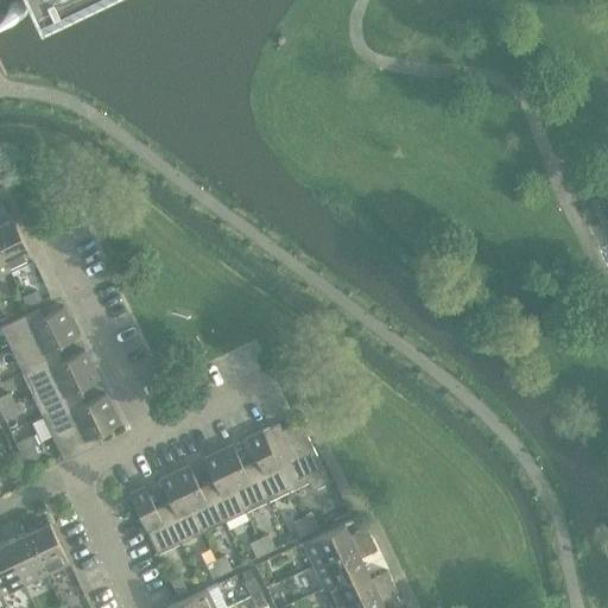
[(607,190),(591,198),(602,221),(607,217),(607,190)]
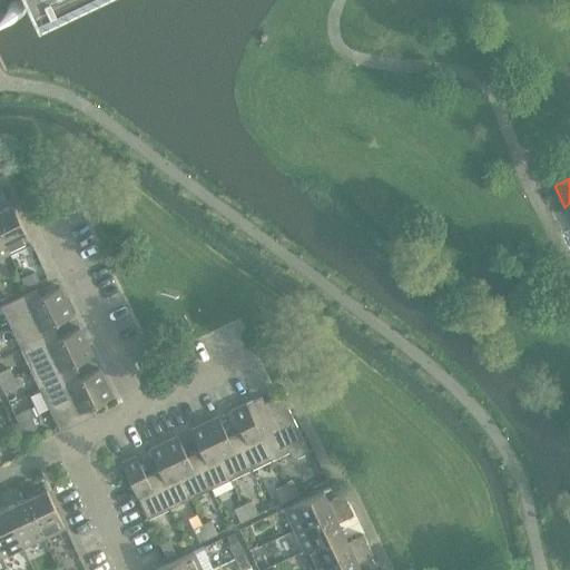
[(0,206),(0,234),(9,254),(31,243),(12,205),(1,209),(0,206)]
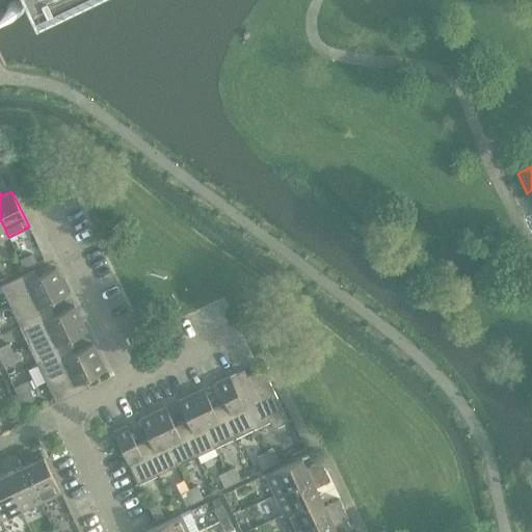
[(0,240),(8,237),(0,218),(0,240)]
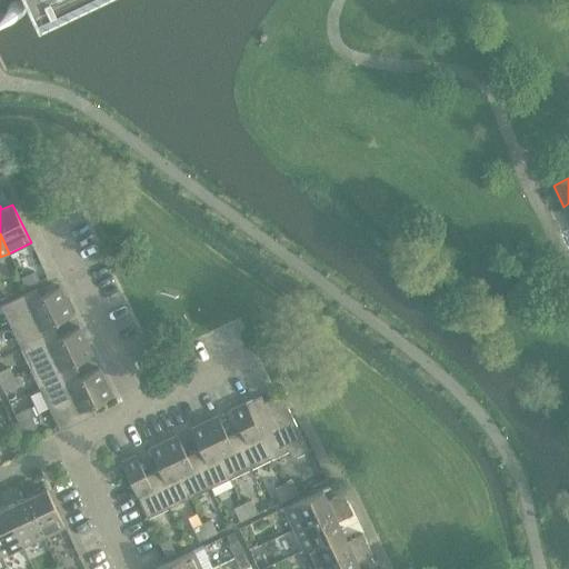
[(35,272),(22,278),(26,286),(38,280),(35,272)]
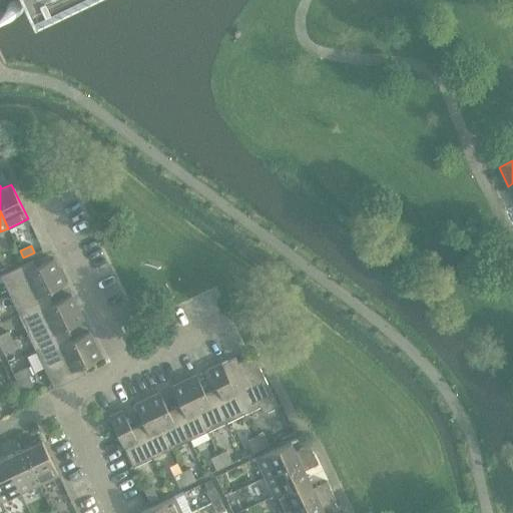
[(1,276),(10,295),(60,271),(54,259),(35,268),(32,261),(1,276)]
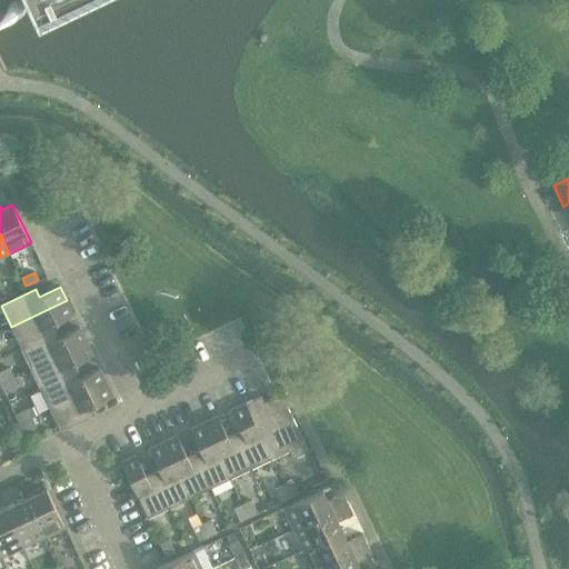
[(67,300),(11,327),(21,348),(56,331),(52,325),(73,315),(67,300)]
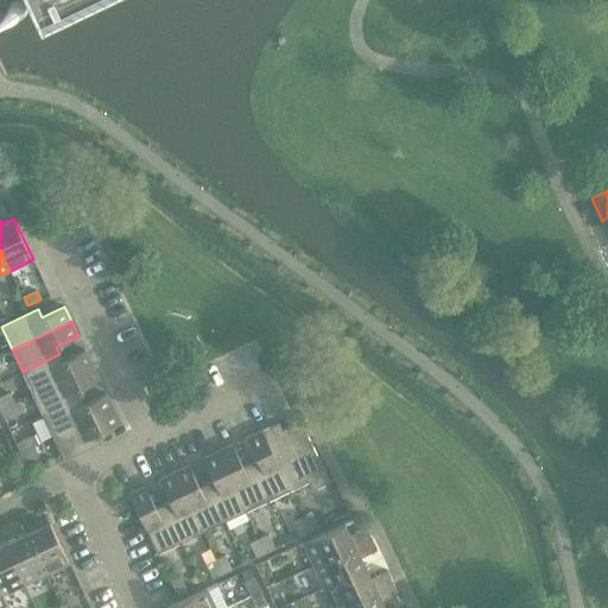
[(59,354),(23,372),(33,393),(93,365),(86,350),(63,361),(59,354)]
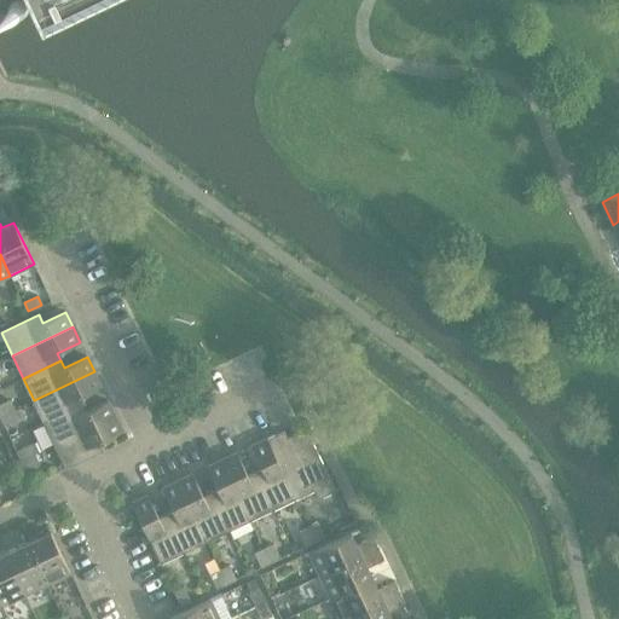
[(94,371),(34,400),(44,423),(82,405),(79,398),(102,387),(94,371)]
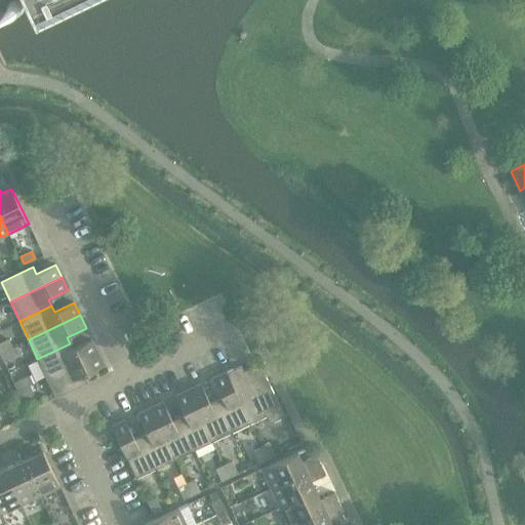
[(0,342),(0,353),(12,348),(8,339),(0,342)]
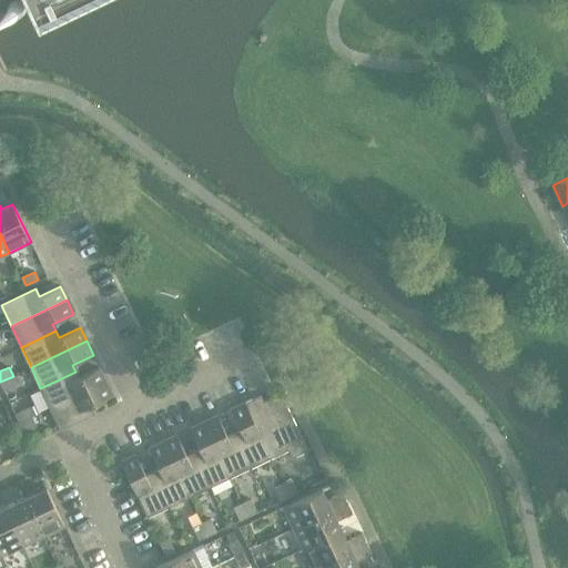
[(75,372),(40,388),(50,408),(105,382),(99,368),(79,377),(75,372)]
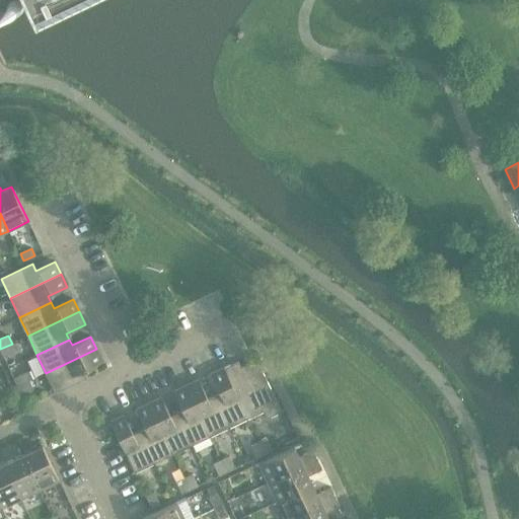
[(12,344),(0,349),(4,357),(15,352),(12,344)]
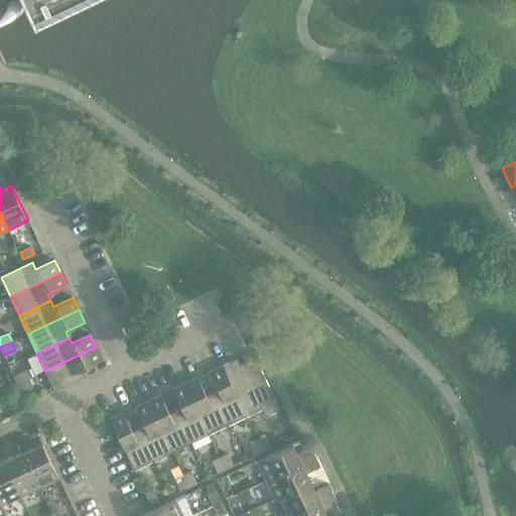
[(96,347),(45,371),(54,390),(87,375),(83,369),(102,360),(96,347)]
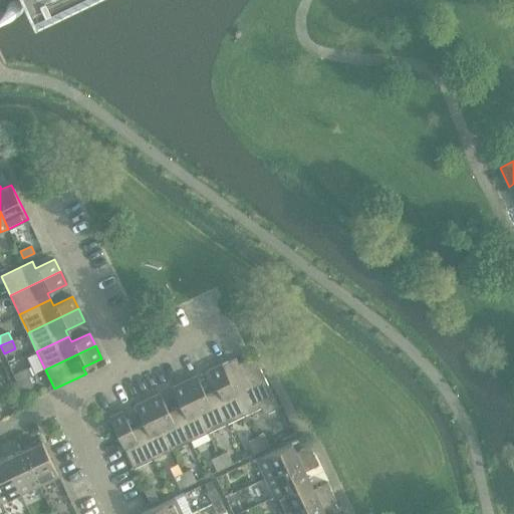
[(230,360),(221,364),(245,415),(261,407),(264,414),(278,408),(254,355),(233,365),(230,360)]
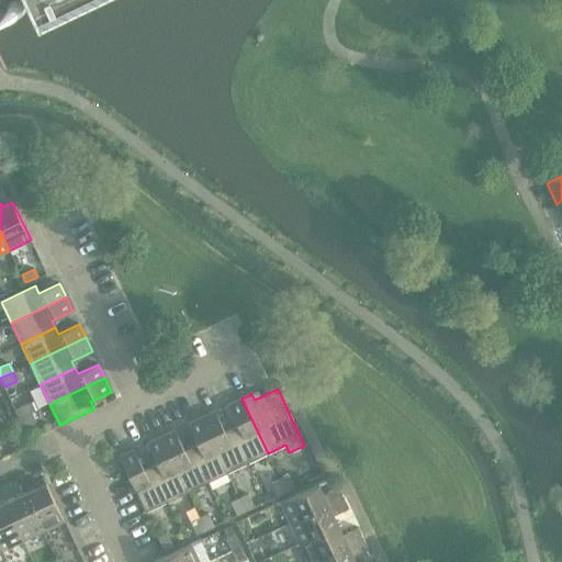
[(238,425),(232,428),(248,463),(268,453),(242,398),(228,405),(238,425)]
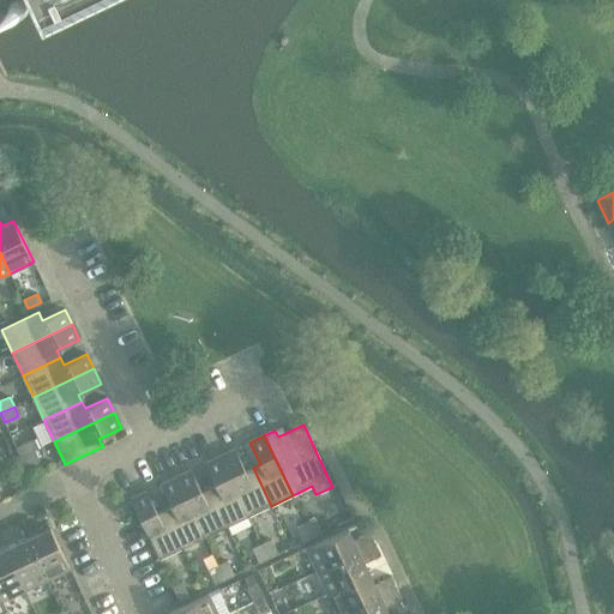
[(40,437),(30,441),(35,451),(44,446),(40,437)]
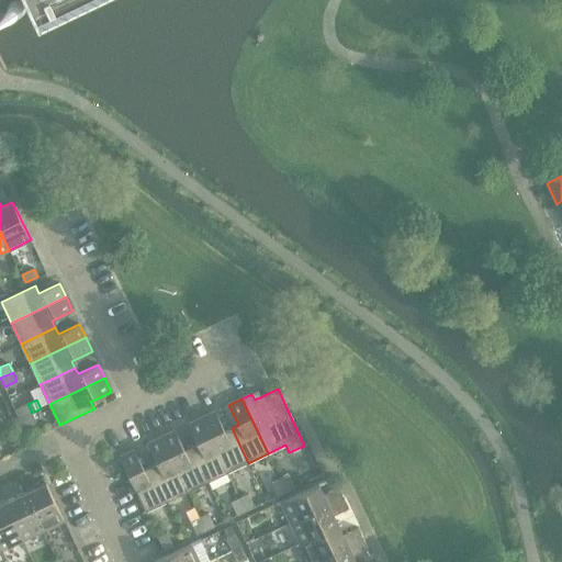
[(15,409),(19,418),(32,413),(27,404),(15,409)]
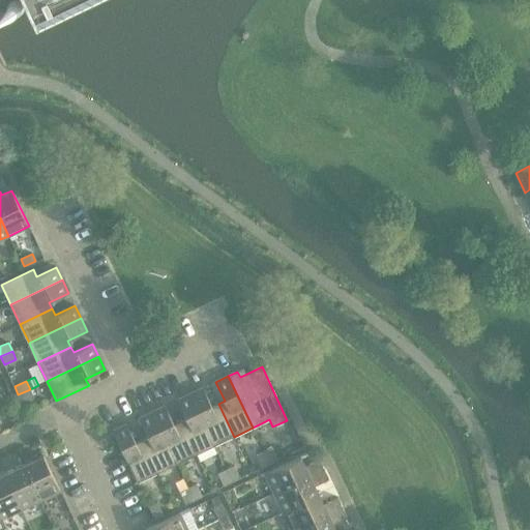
[(203,387),(190,393),(214,445),(234,437),(218,404),(212,407),(203,387)]
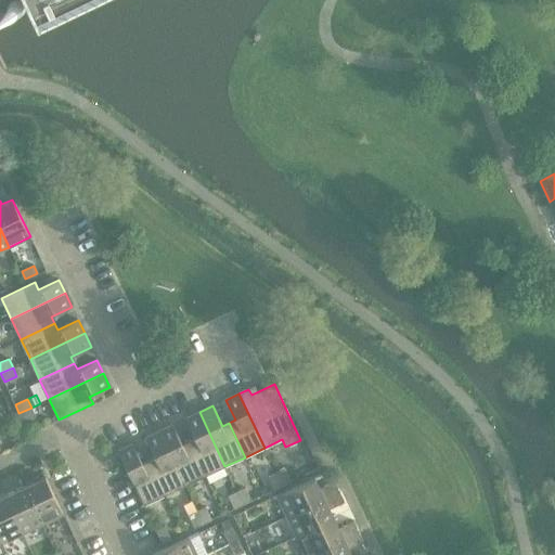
[(31,408),(18,413),(23,422),(36,416),(31,408)]
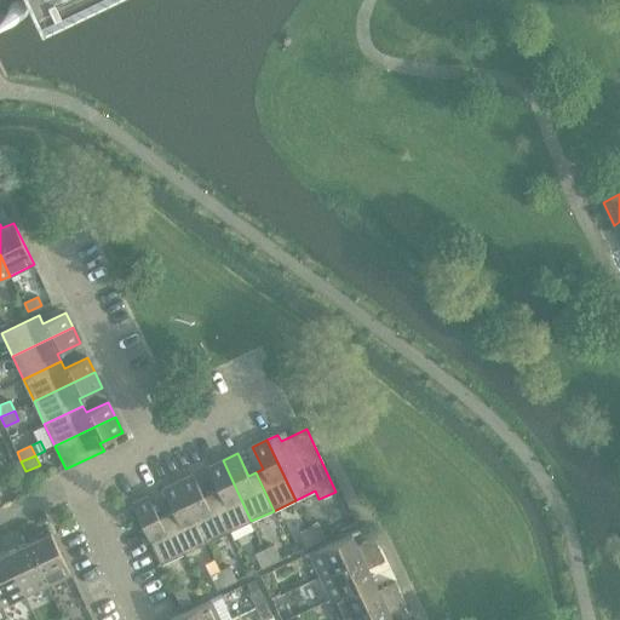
[(218,491),(211,494),(229,532),(251,521),(223,460),(207,468),(218,491)]
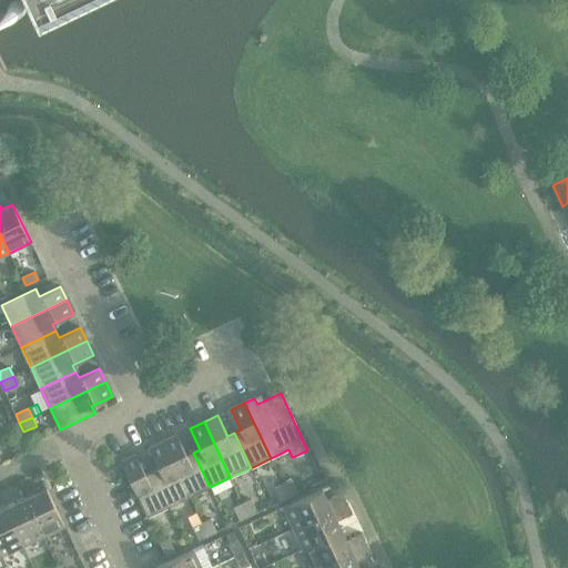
[(176,435),(163,442),(190,497),(210,487),(193,453),(186,456),(176,435)]
